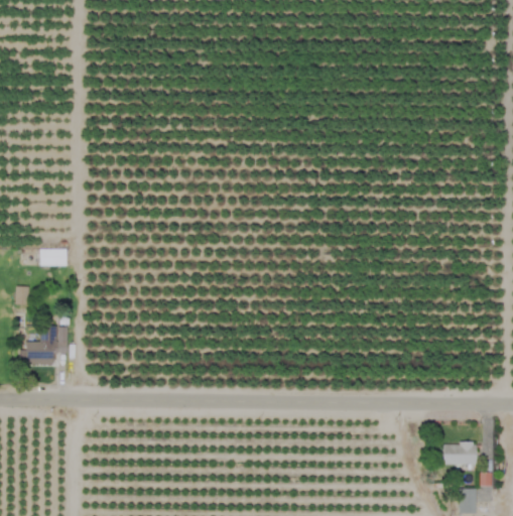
[(67,266),(67,249),(40,249),(40,266),(67,266)]
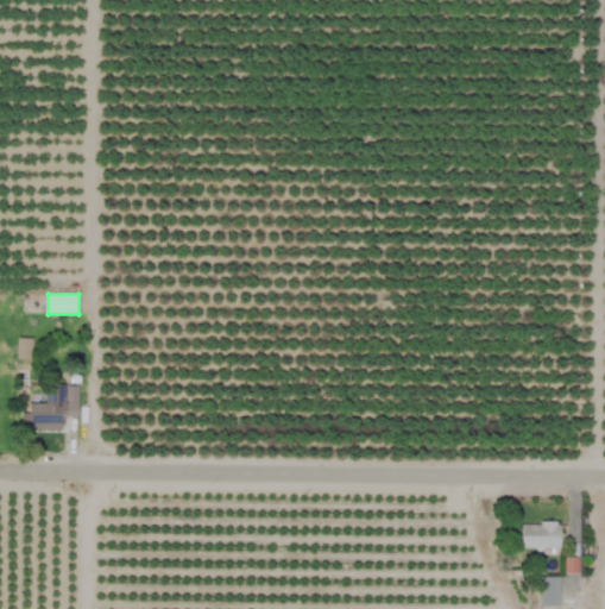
[(18,359),(33,359),(35,338),(19,338),(18,359)]
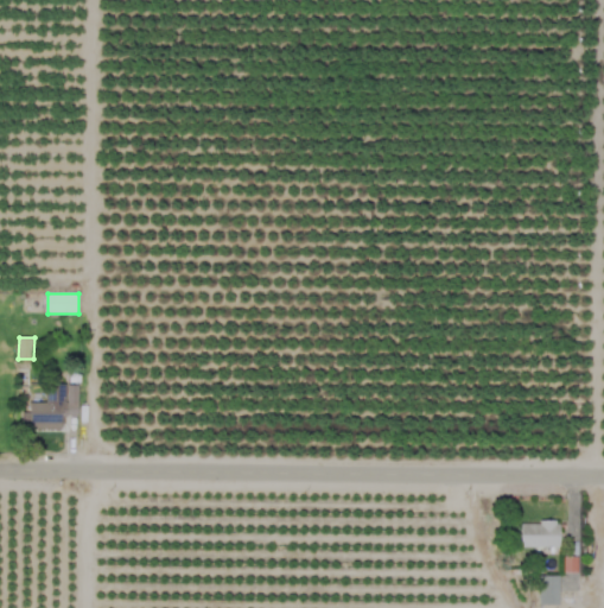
[(31,403),(31,429),(58,428),(57,401),(31,403)]
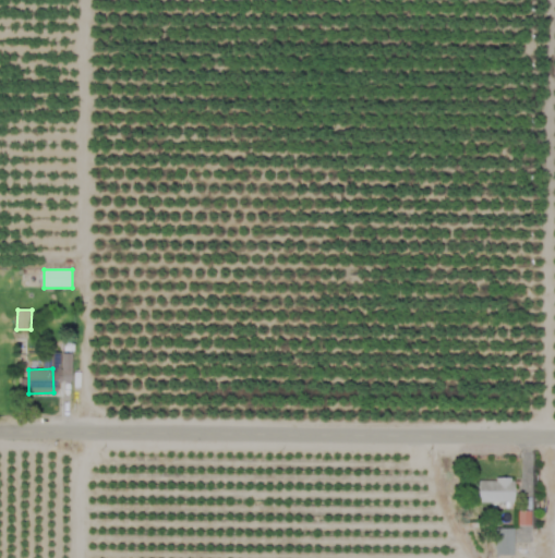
[(479,502),(515,502),(515,480),(480,480),(479,502)]
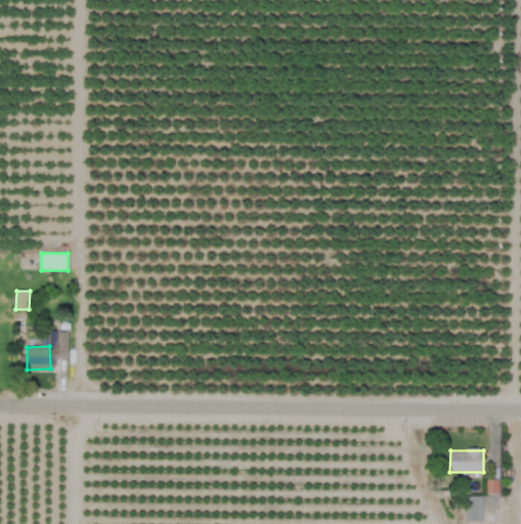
[(483,496),(466,496),(466,521),(483,522),(483,496)]
